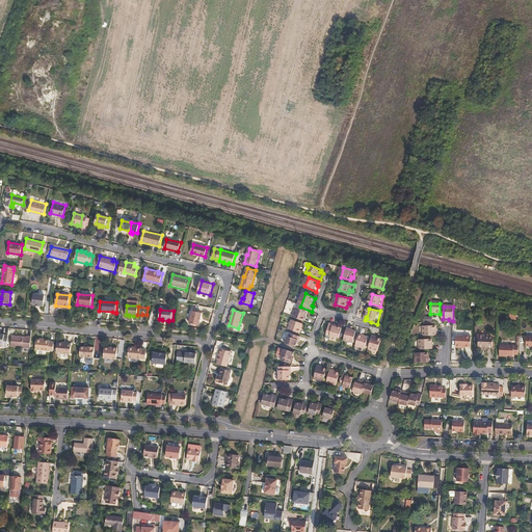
[(299,310),(295,319),(306,323),(309,314),(299,310)]
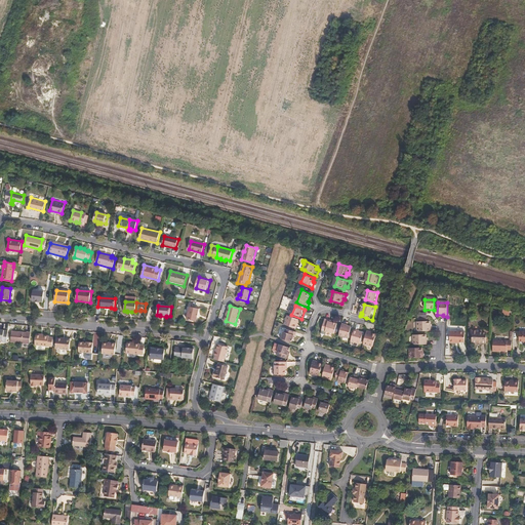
[(199,309),(190,307),(188,320),(197,322),(199,309)]
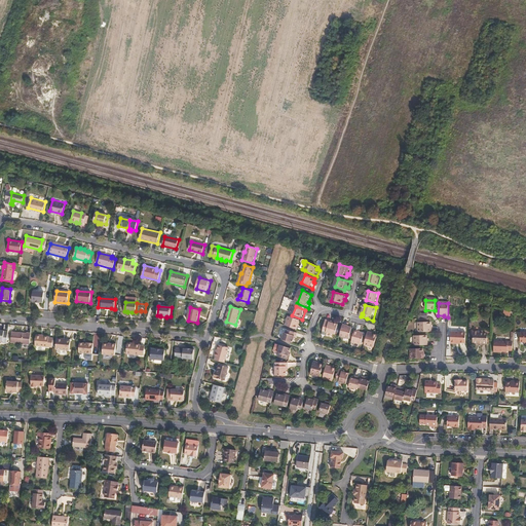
[(292,317),(289,327),(299,331),(302,322),(292,317)]
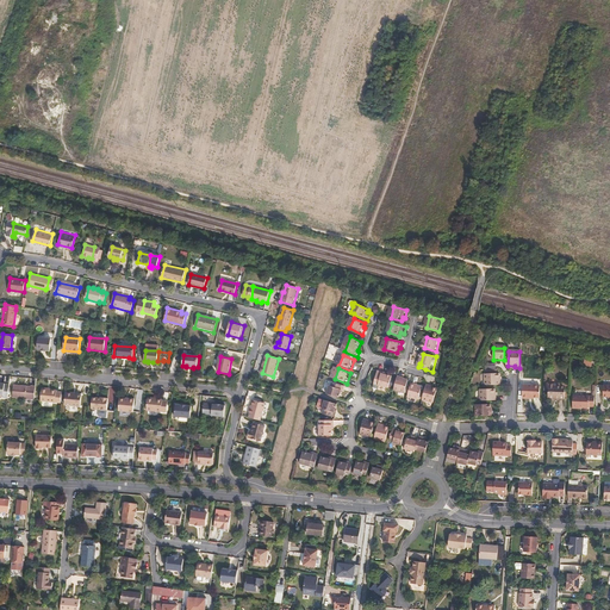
[(377,371),(373,385),(388,388),(391,377),(380,374),(381,372),(377,371)]
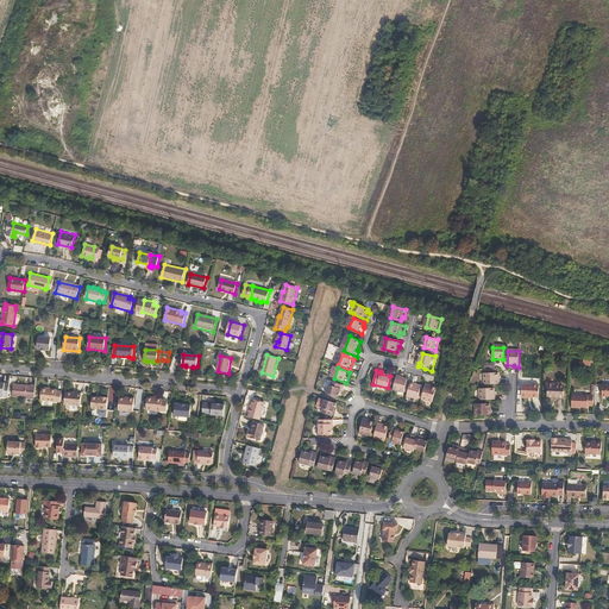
[(484,374),(484,385),(500,385),(500,380),(498,380),(498,374),(484,374)]
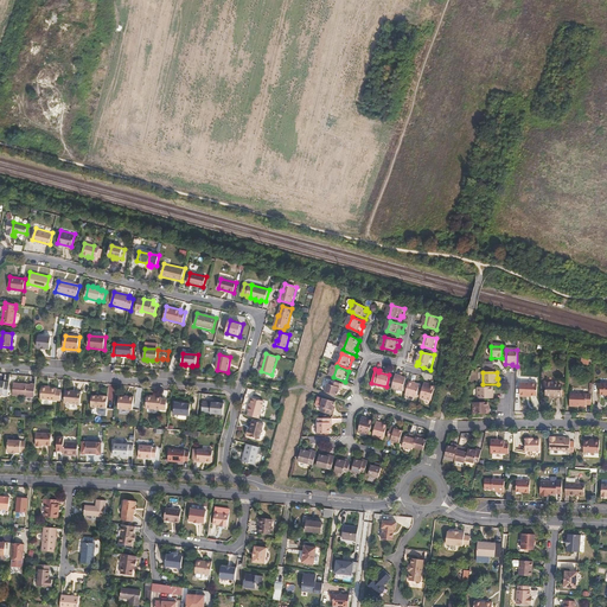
[(394,376),(391,389),(402,391),(404,379),(394,376)]
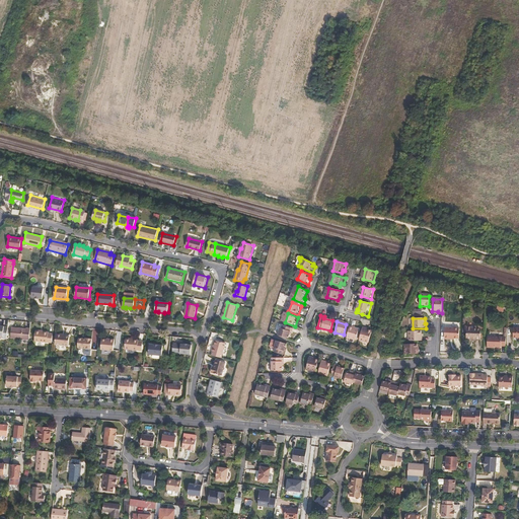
[(4,325),(0,324),(0,336),(3,337),(3,338),(7,339),(8,327),(4,326),(4,325)]
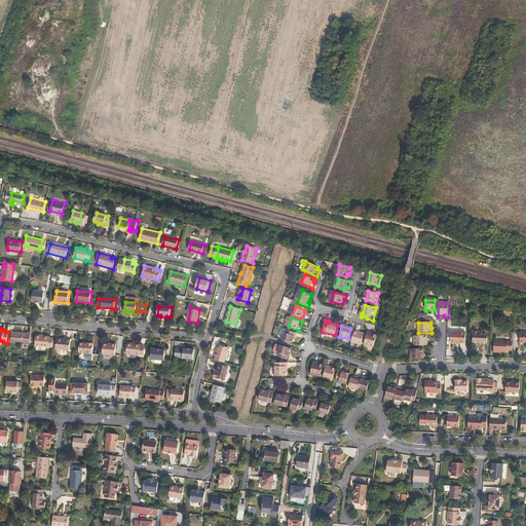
[(288,333),(286,341),(296,344),(298,337),(299,337),(300,333),(290,330),(289,334),(288,333)]
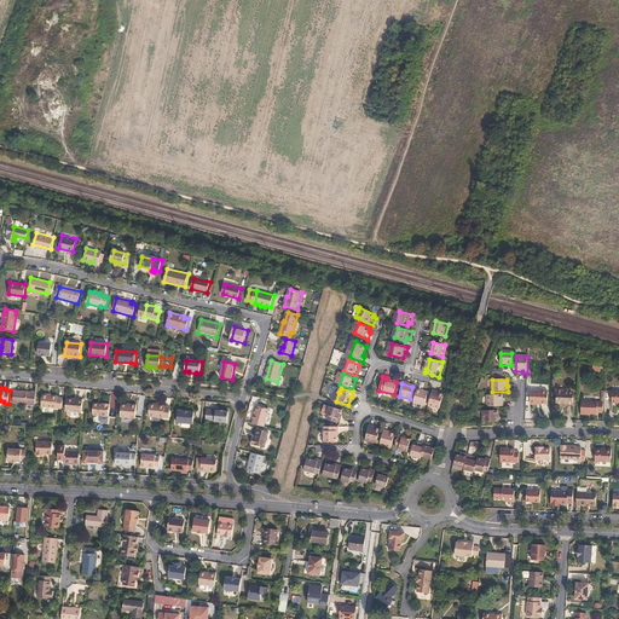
[(570,391),(557,391),(557,404),(574,405),(574,389),(570,388),(570,391)]
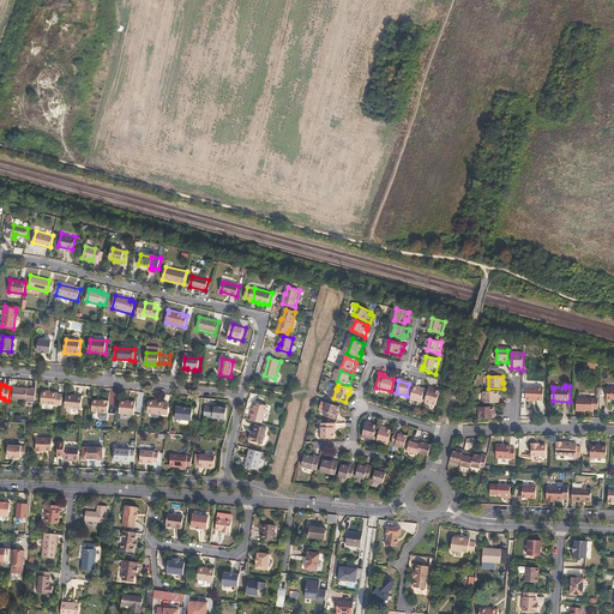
[(35,402),(36,389),(14,386),(13,399),(35,402)]
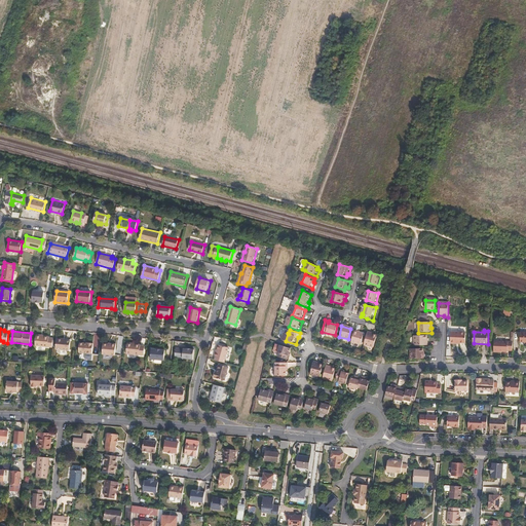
[(353,332),(350,342),(361,344),(363,334),(353,332)]
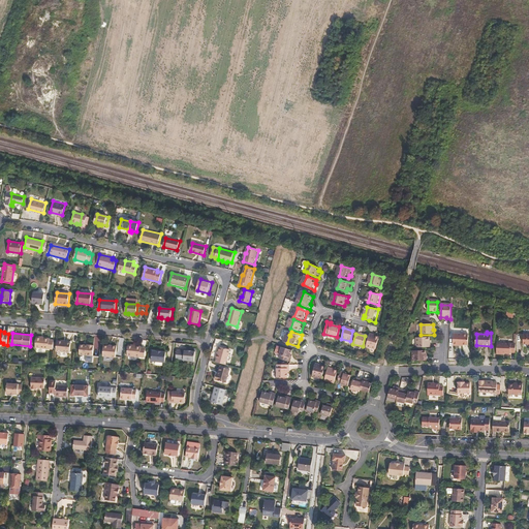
[(374,335),(369,334),(366,347),(375,349),(378,337),(373,336),(374,335)]
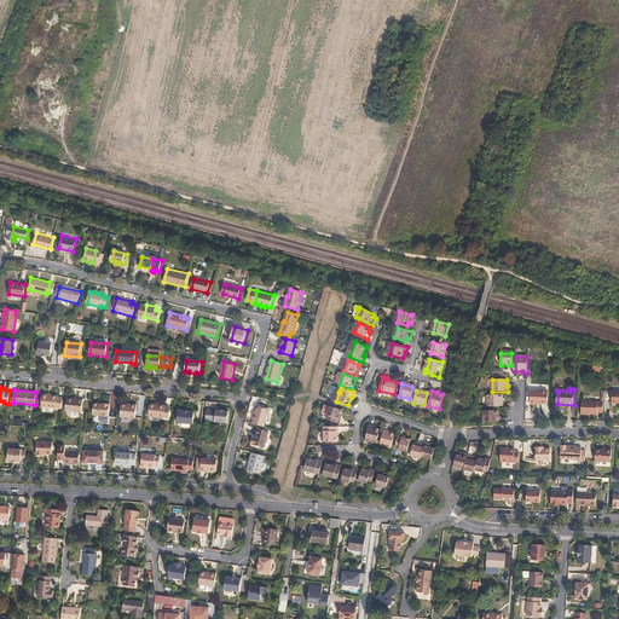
[(548,392),(531,392),(530,403),(548,404),(548,392)]
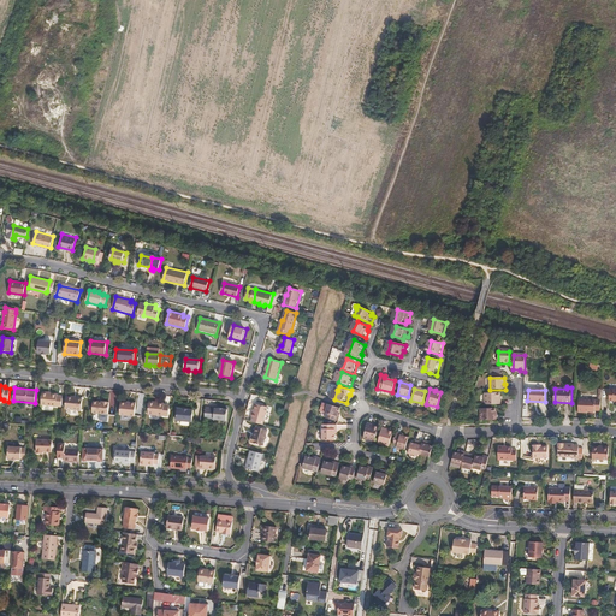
[(61,408),(63,396),(57,396),(57,394),(42,391),(41,404),(61,408)]
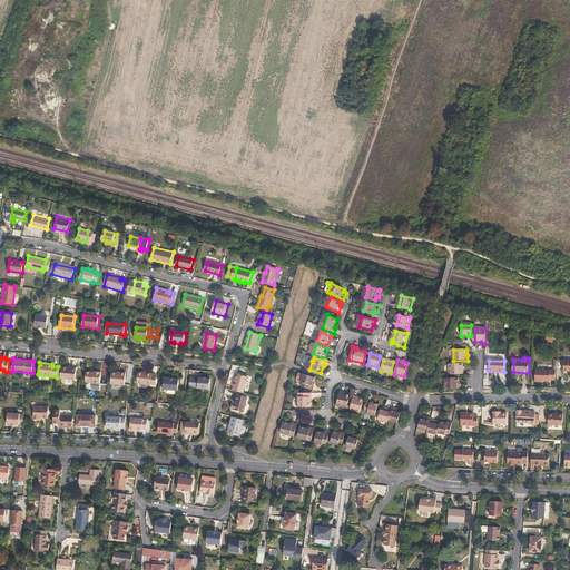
[(450,364),(450,375),(464,375),(464,370),(463,370),(463,364),(450,364)]
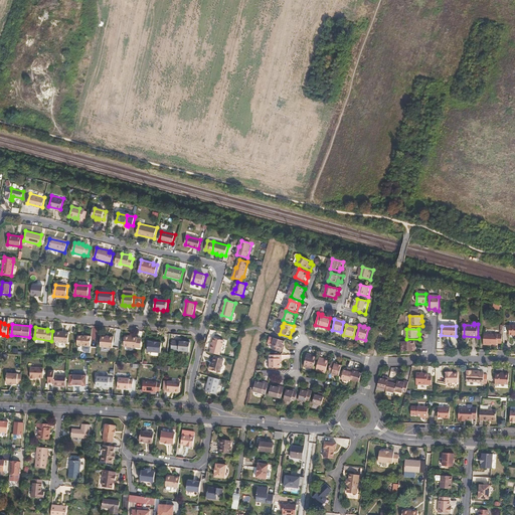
[(62,333),(60,343),(69,344),(70,335),(64,334),(63,333),(62,333)]
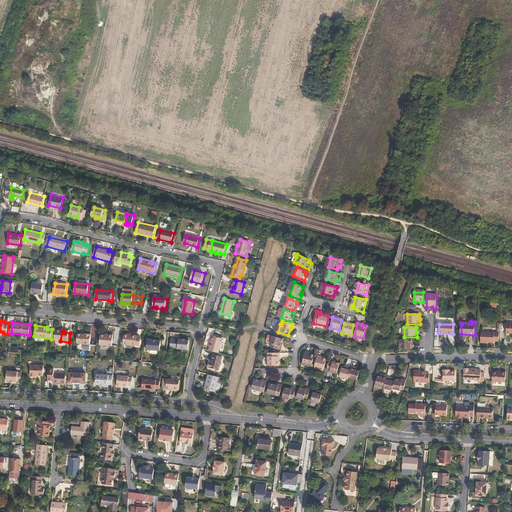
[(494,341),(499,342),(499,332),(481,331),(480,342),(494,342),(494,341)]
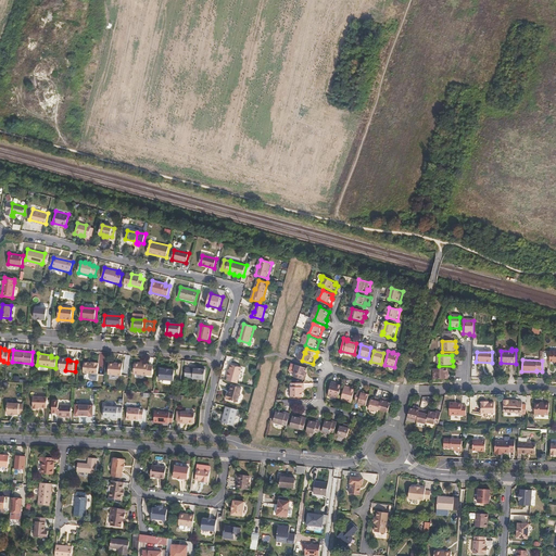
[(93,363),(85,362),(84,373),(99,374),(99,363),(93,362),(93,363)]
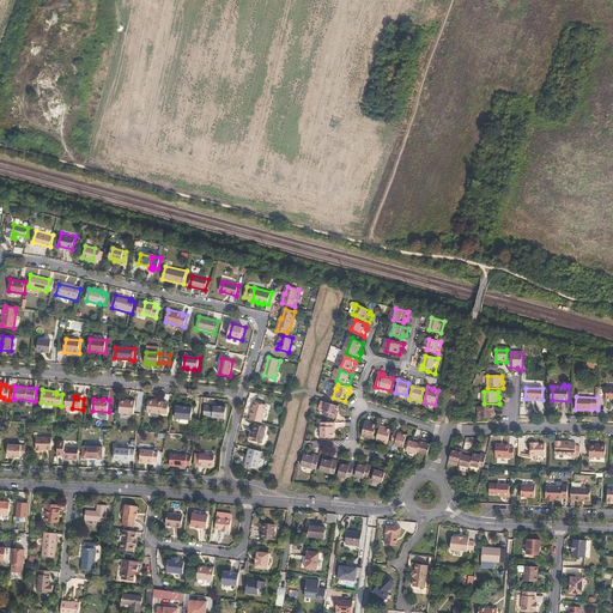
[(147,413),(168,416),(169,404),(164,404),(164,402),(149,400),(147,413)]
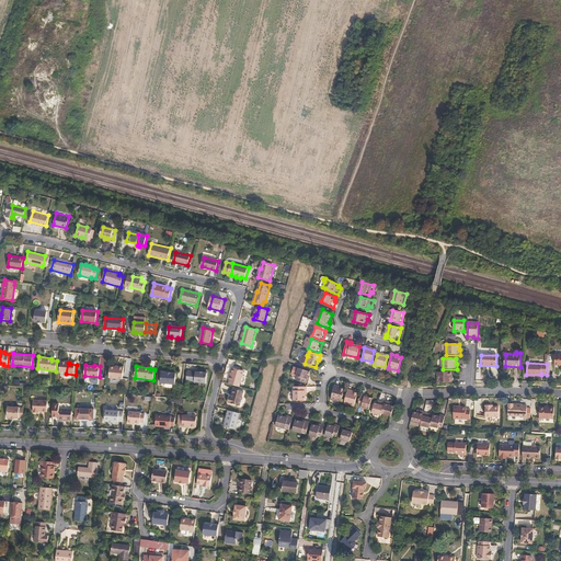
[(110,378),(118,379),(119,367),(118,367),(118,368),(111,367),(110,378)]
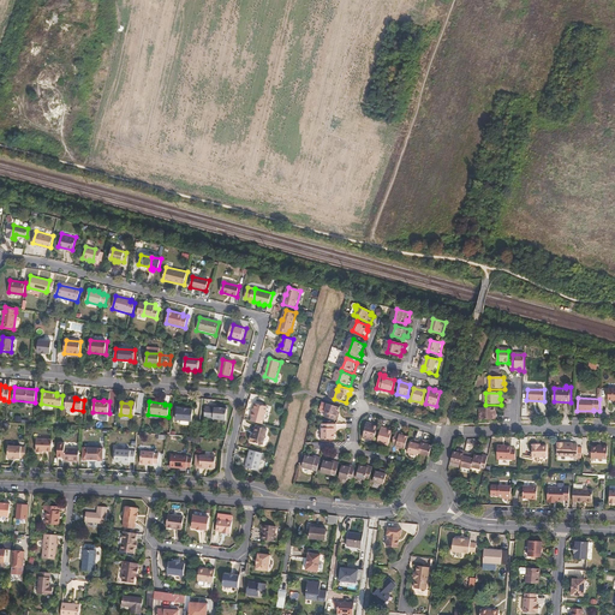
[(252,421),(263,424),(268,406),(257,404),(252,421)]
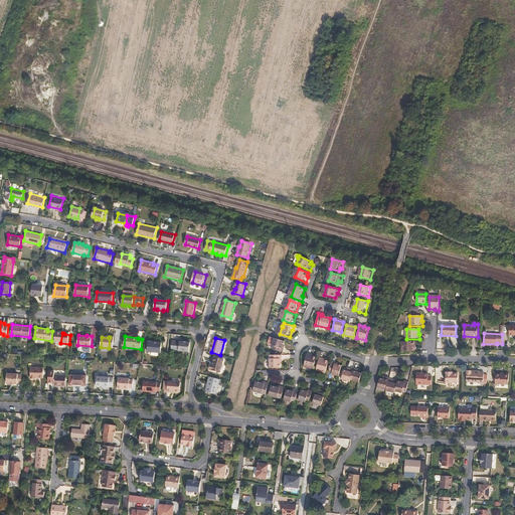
[(288,342),(274,338),(272,345),(277,347),(276,351),(287,354),(288,350),(286,349),(288,342)]
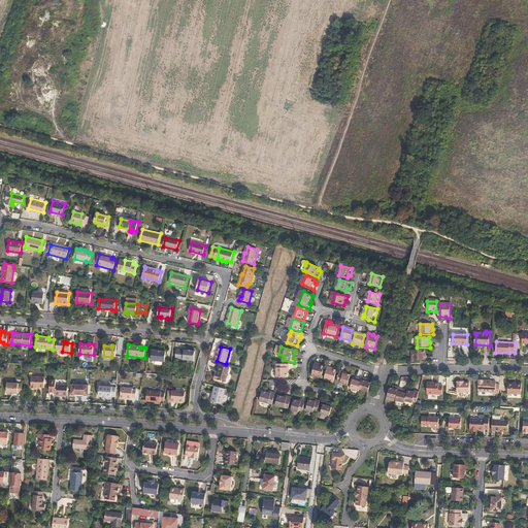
[(152,361),(165,362),(166,352),(161,352),(162,351),(156,350),(156,351),(153,351),(152,361)]
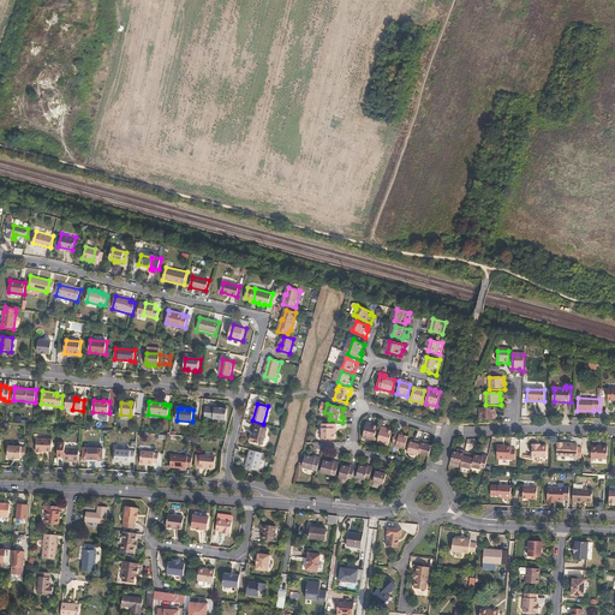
[(206,419),(227,421),(228,410),(224,410),(224,408),(220,407),(220,408),(206,407),(206,419)]
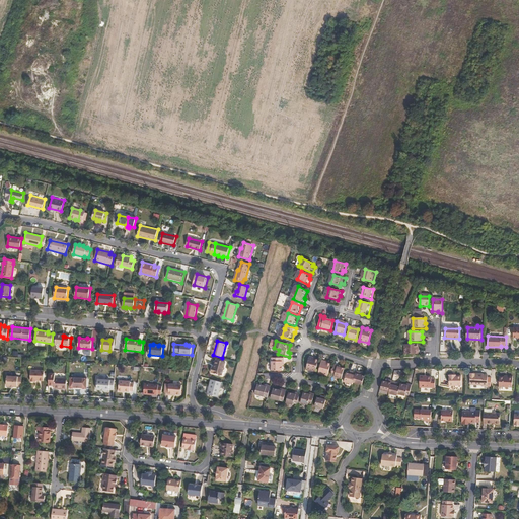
[(405,345),(405,355),(419,354),(420,350),(418,350),(418,345),(405,345)]
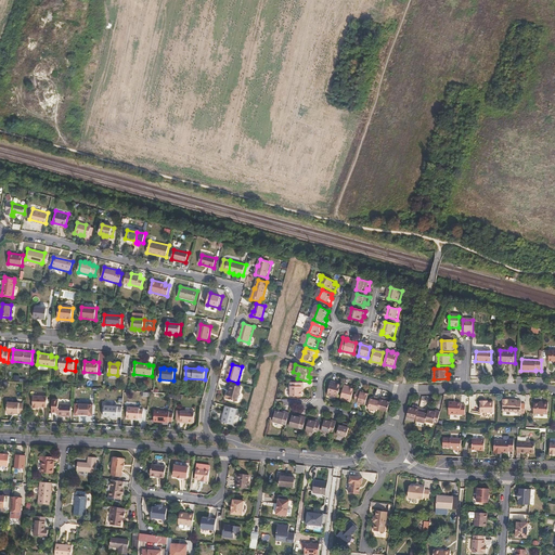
[(335,383),(333,383),(331,382),(327,396),(337,399),(340,386),(335,385),(335,383)]
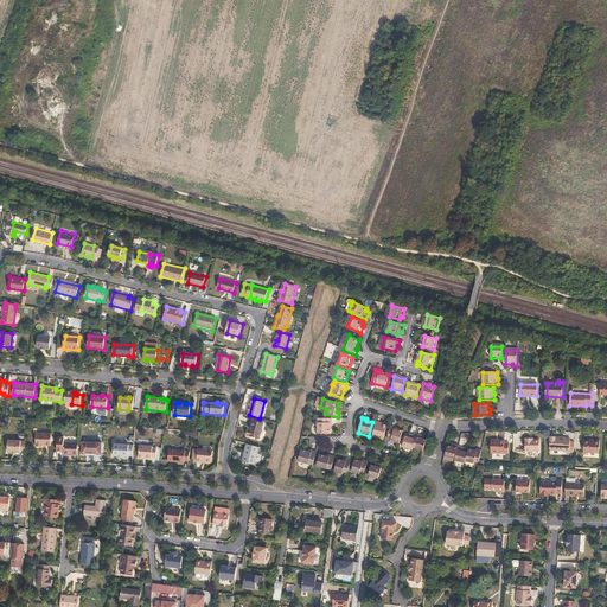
[(264,423),(255,421),(253,429),(249,428),(247,435),(261,439),(264,423)]
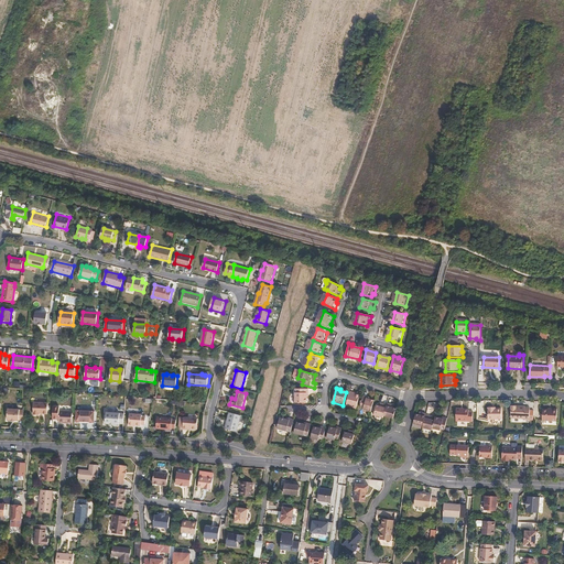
[(299,391),(300,405),(311,405),(311,396),(312,394),(312,391),(299,391)]
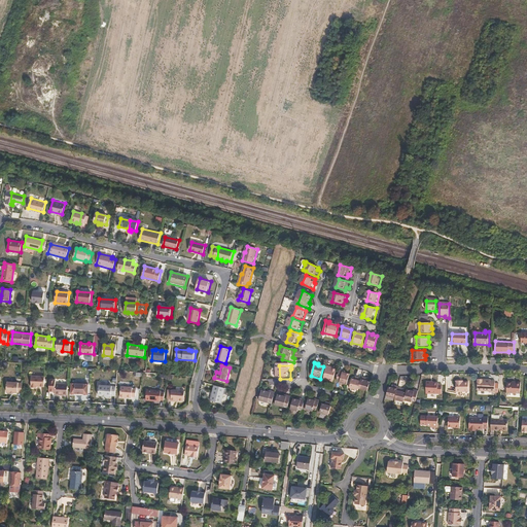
[(332,382),(336,371),(330,369),(331,367),(326,366),(323,380),(332,382)]
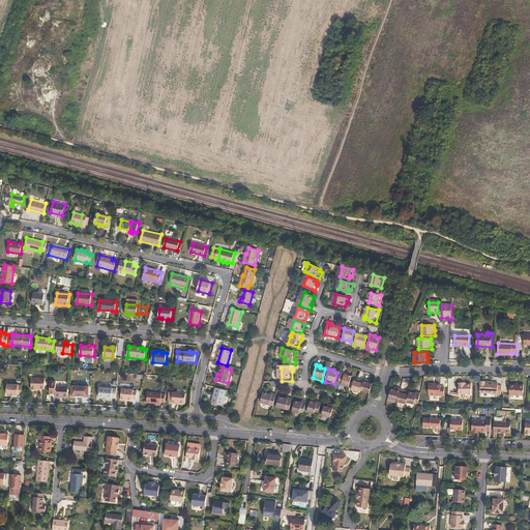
[(349,387),(352,377),(345,375),(345,373),(341,372),(339,383),(342,384),(341,385),(349,387)]
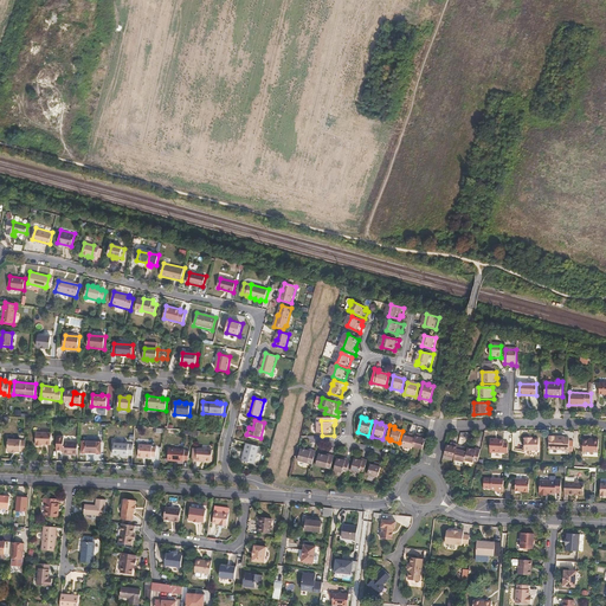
[(52,434),(52,432),(38,432),(37,445),(43,445),(43,444),(52,444),(52,434)]
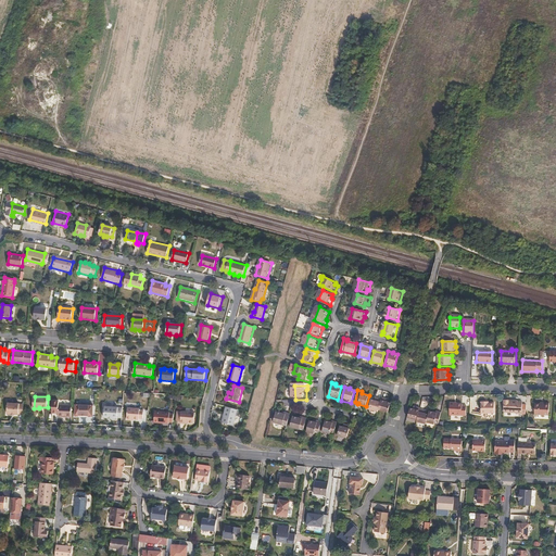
[(389,399),(382,396),(381,400),(379,409),(389,412),(391,402),(388,402),(389,399)]
